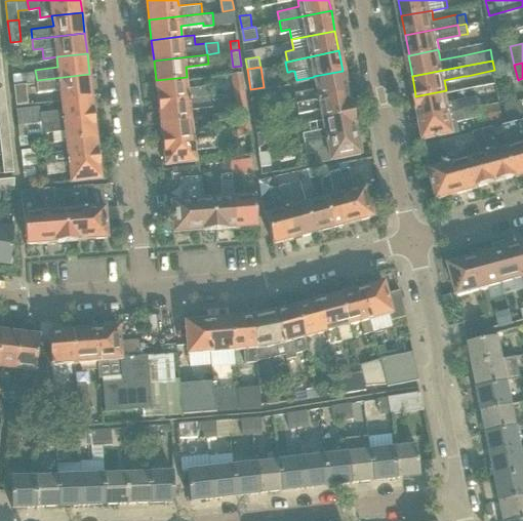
[(35,70),(13,73),(14,83),(37,80),(35,70)]
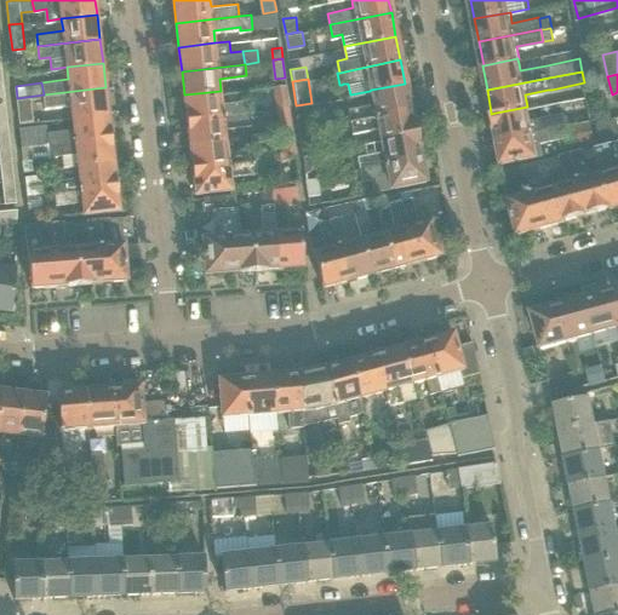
[(348,108),(350,119),(412,107),(407,82),(405,84),(371,90),(373,103),(348,108)]
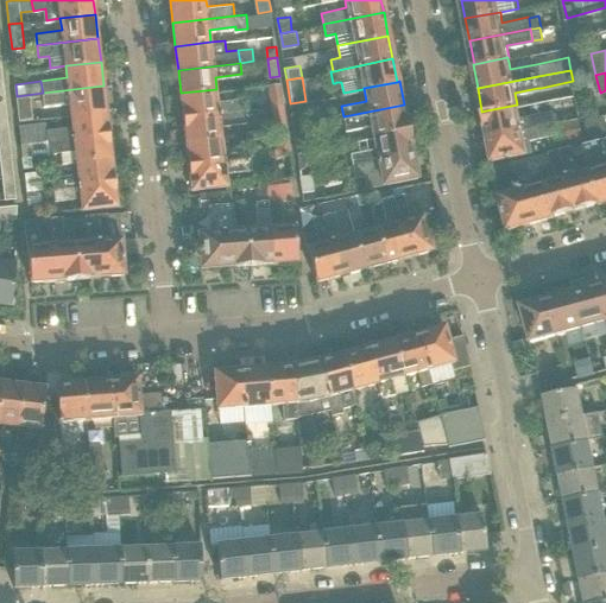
[(70,102),(71,113),(106,109),(103,86),(43,93),(44,105),(70,102)]
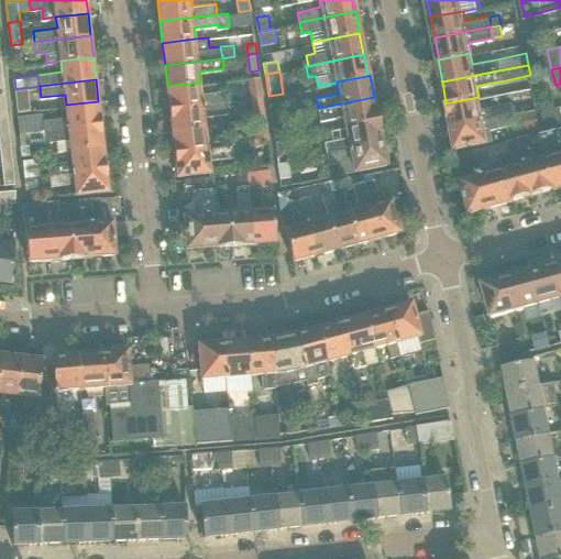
[(260,80),(250,81),(252,99),(263,98),(260,80)]
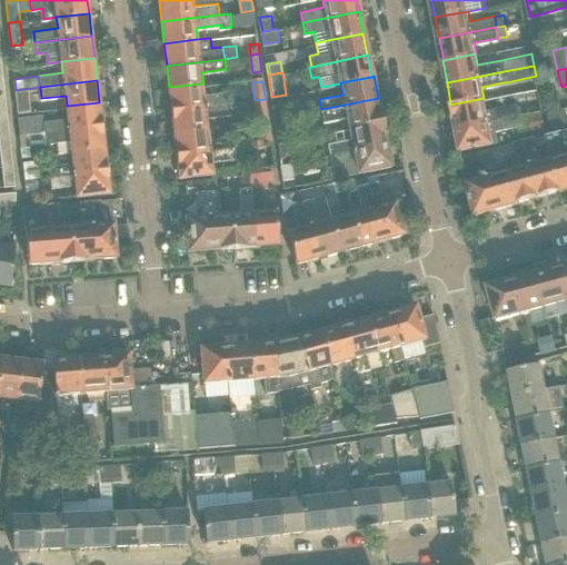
[(169,87),(171,110),(229,103),(228,90),(204,93),(202,83),(169,87)]
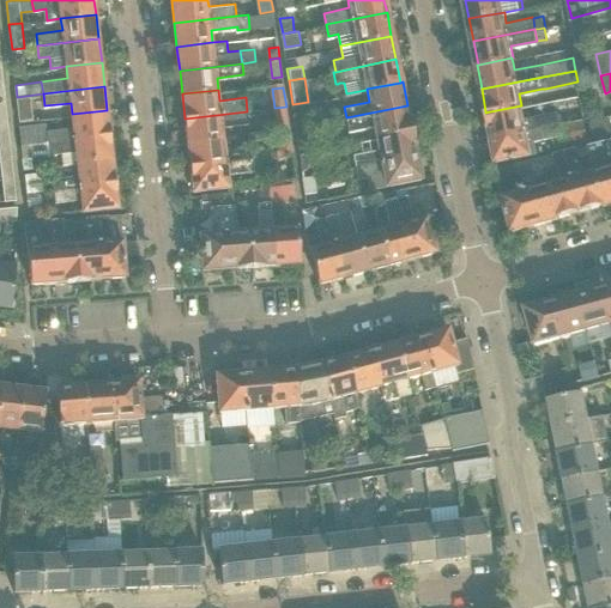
[(375,125),(376,135),(412,128),(407,105),(346,117),(349,131),(375,125)]
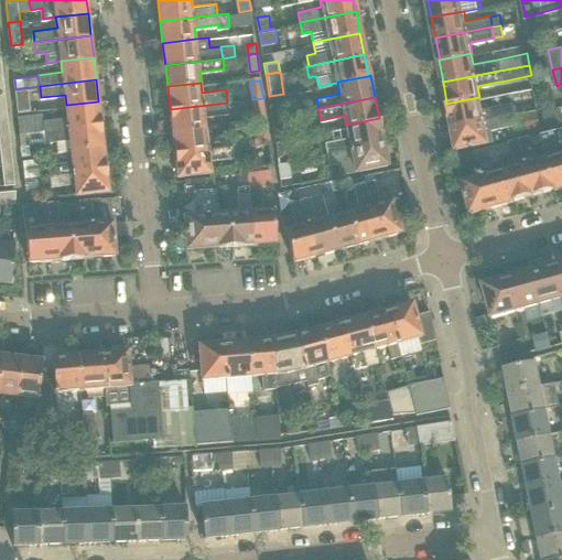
[(451,103),(446,104),(451,126),(501,115),(507,114),(516,112),(514,101),(505,104),(482,108),(481,103),(479,97),(451,103)]
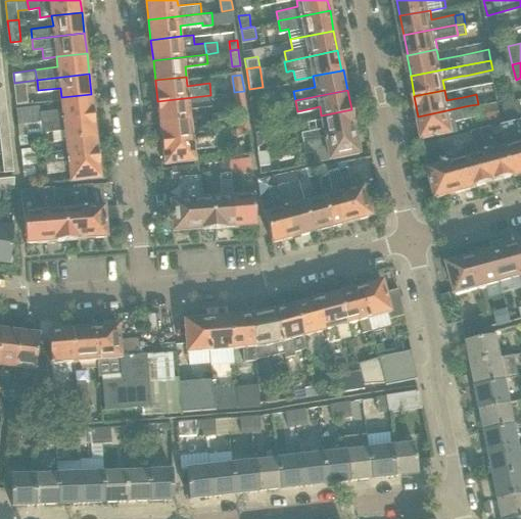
[(244,91),(234,92),(237,111),(246,110),(244,91)]
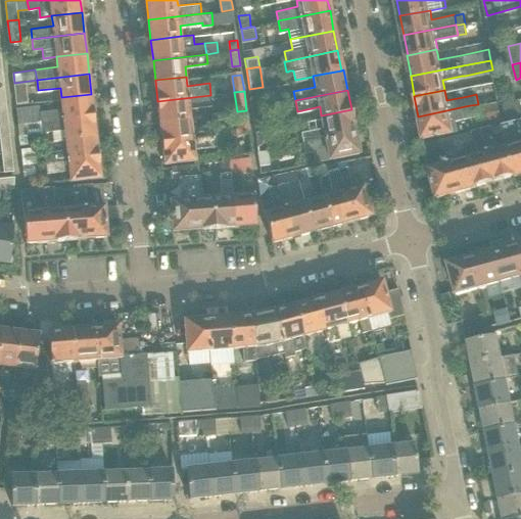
[(40,110),(41,121),(94,114),(91,94),(61,97),(62,108),(40,110)]
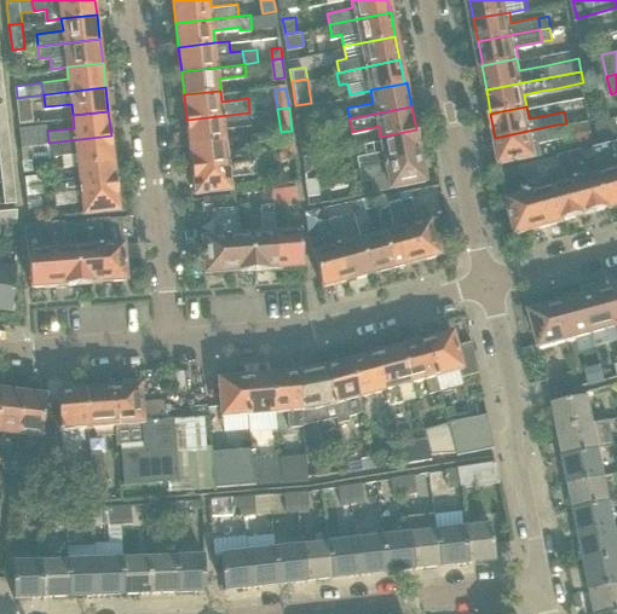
[(186,120),(190,143),(226,139),(225,127),(251,123),(249,113),(186,120)]
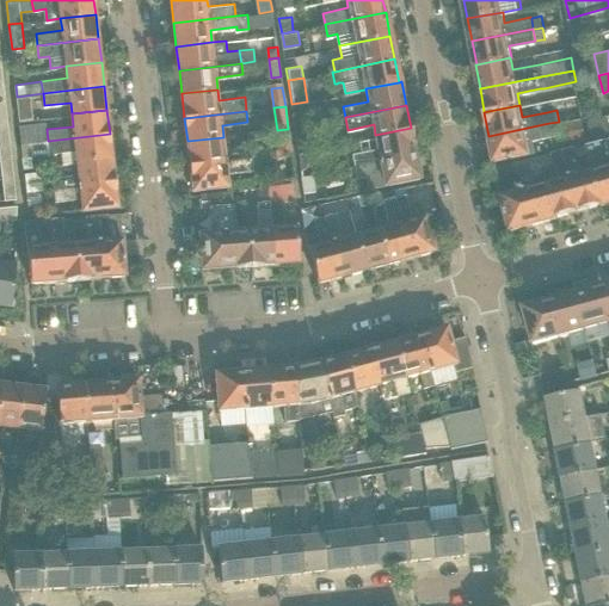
[(293,115),(295,128),(308,125),(307,112),(293,115)]
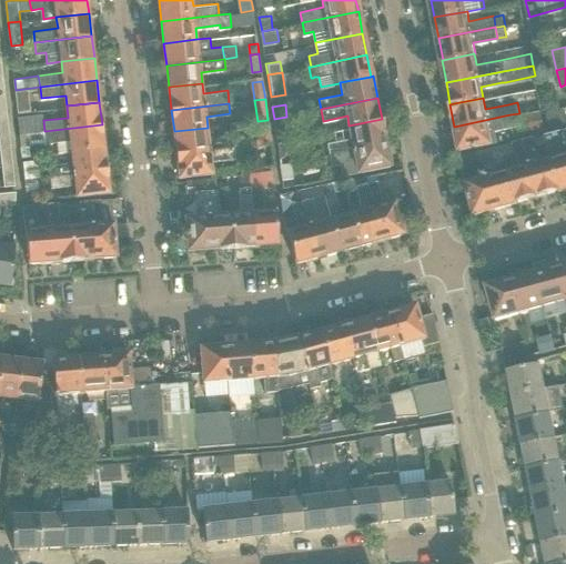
[(0,106),(0,127),(10,127),(8,107),(0,106)]
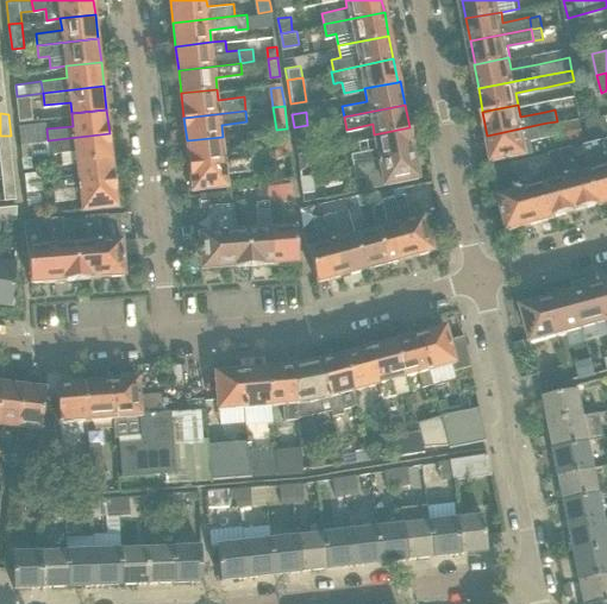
[(606,113),(588,118),(592,134),(606,131),(606,113)]
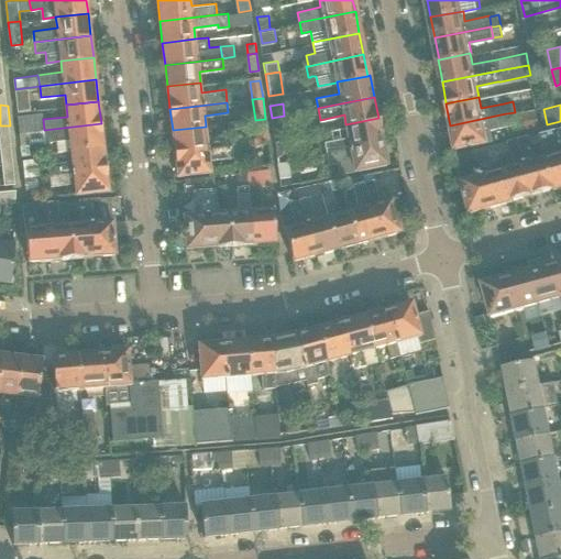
[(537,109),(523,111),(527,129),(540,127),(537,109)]
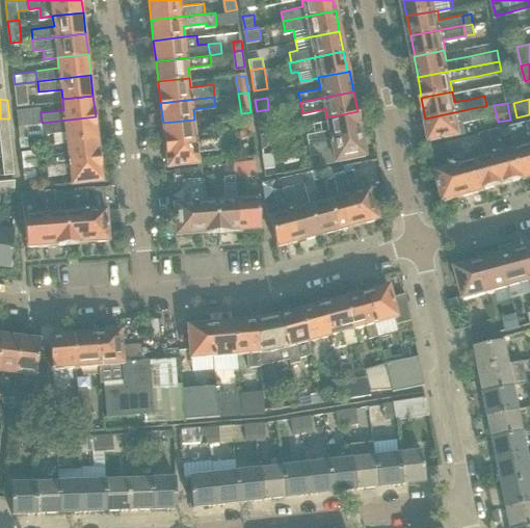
[(40,105),(18,108),(20,125),(42,123),(41,112),(40,105)]
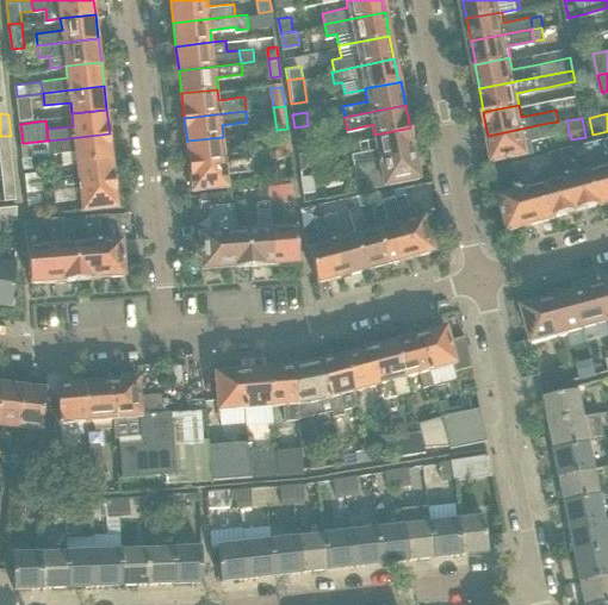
[(543,124),(488,136),(494,160),(516,155),(528,153),(526,139),(548,136),(551,135),(560,133),(558,122),(548,123),(543,124)]
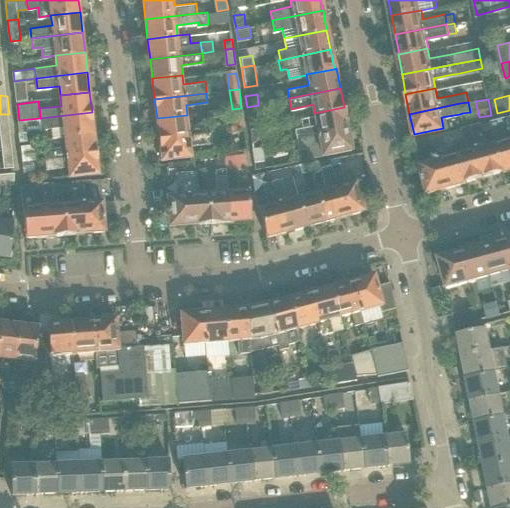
[(247,107),(250,126),(263,124),(260,107),(259,107),(258,105),(247,107)]
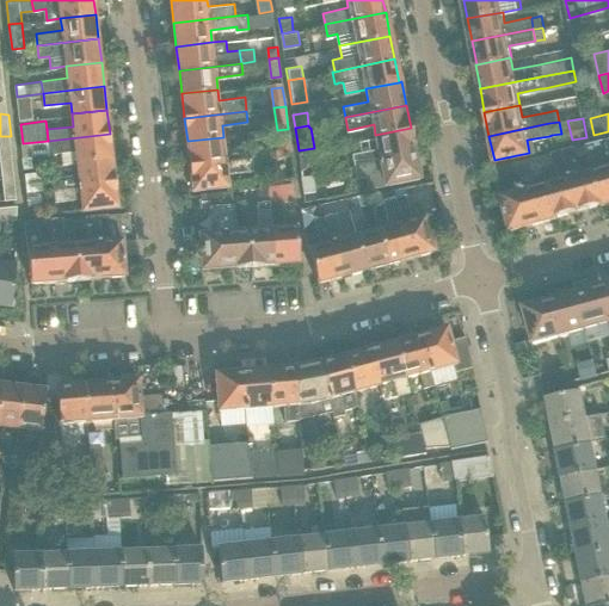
[(352,153),(355,164),(416,152),(411,128),(375,135),(379,148),(352,153)]
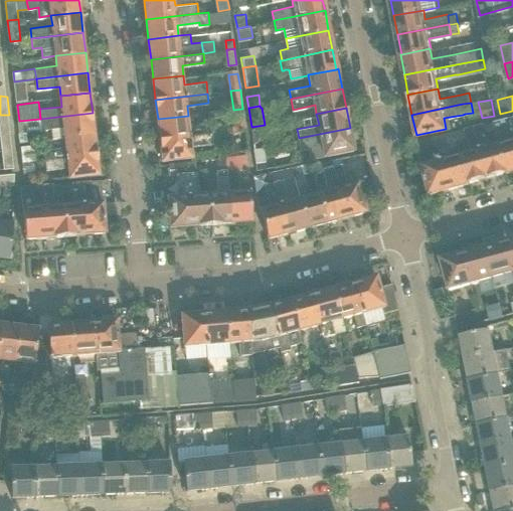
[(64,126),(65,136),(95,133),(93,113),(40,119),(41,129),(64,126)]
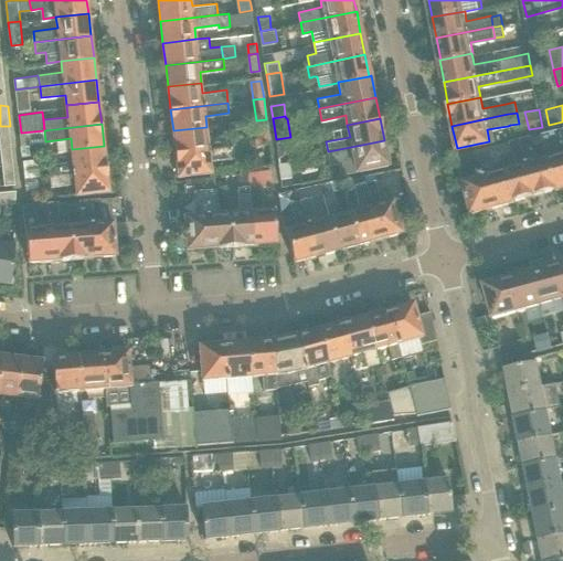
[(0,126),(0,146),(12,146),(10,126),(0,126)]
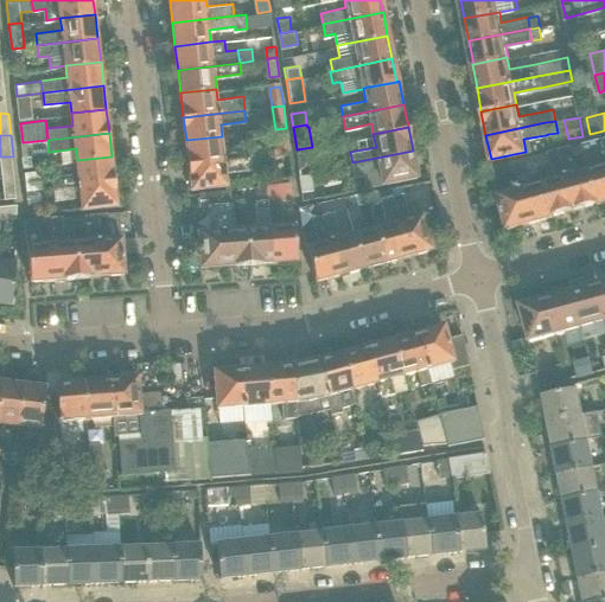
[(287,135),(278,136),(279,138),(279,145),(280,147),(280,152),(290,151),(287,136),(287,135)]
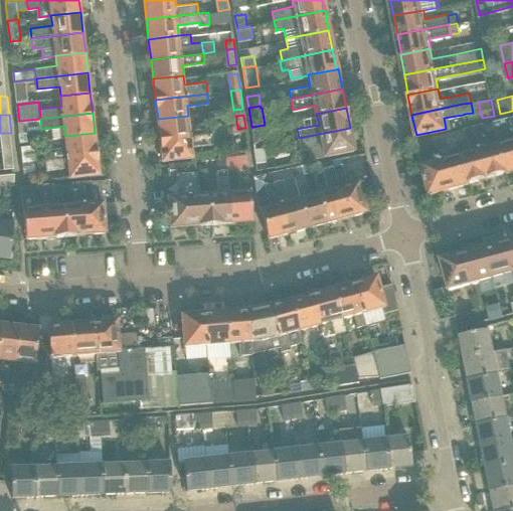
[(188,116),(158,119),(160,139),(212,133),(210,123),(194,125),(194,124),(194,123),(195,123),(195,122),(195,121),(194,120),(194,119),(194,118),(193,118),(193,117),(192,117),(192,116),(191,116),(190,116),(189,116),(188,116)]
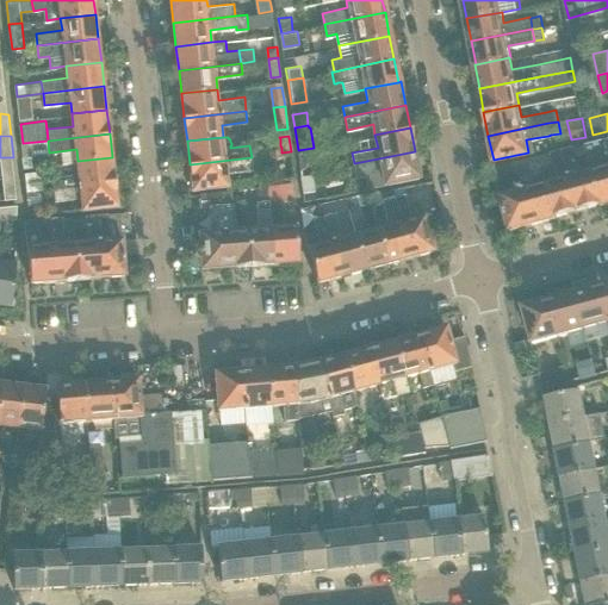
[(588,144),(594,168),(602,204),(607,201),(607,139),(588,144)]
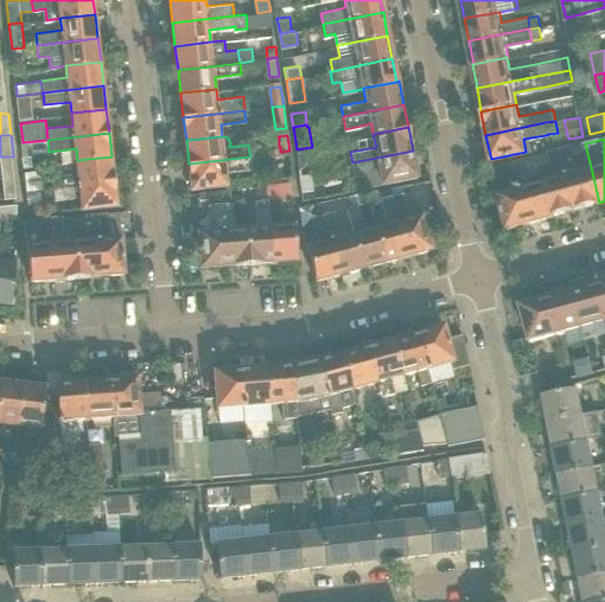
[(48,140),(23,142),(24,155),(49,152),(48,140)]
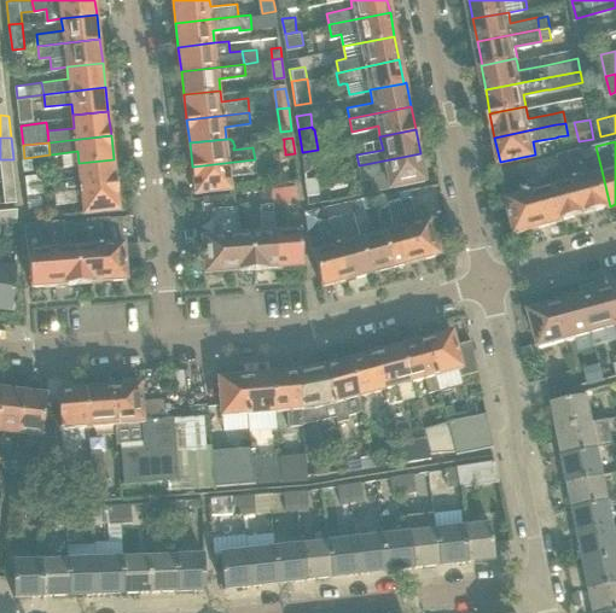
[(582,147),(571,150),(587,210),(609,205),(609,206),(610,206),(602,170),(590,173),(582,147)]
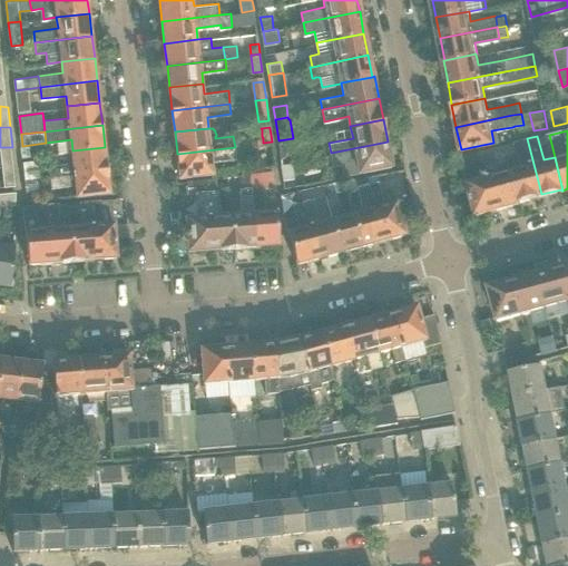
[(293,138),(280,140),(282,157),(294,149),(293,138)]
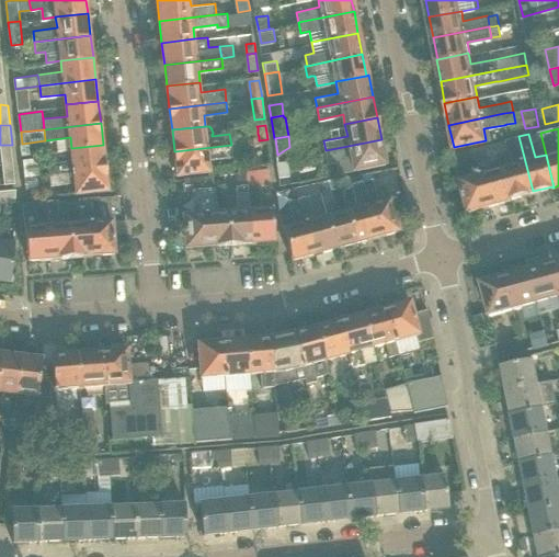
[(514,163),(504,166),(512,197),(533,191),(518,136),(508,139),(514,163)]
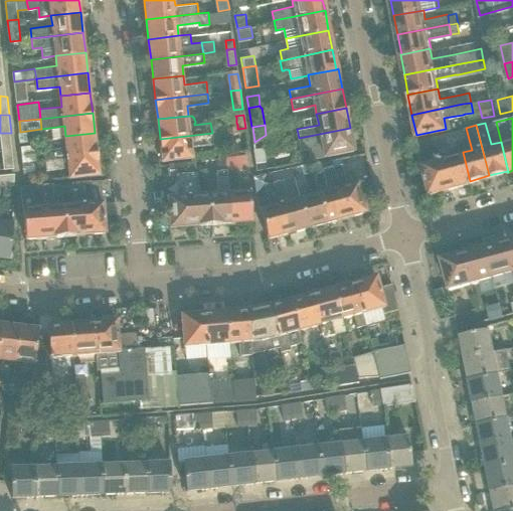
[(350,128),(299,138),(301,148),(309,147),(311,157),(325,154),(334,153),(354,149),(350,128)]
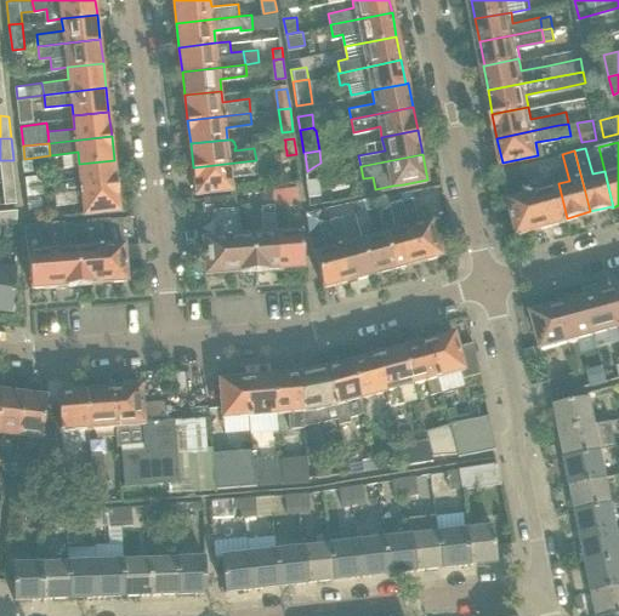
[(270,159),(256,160),(257,172),(271,170),(270,159)]
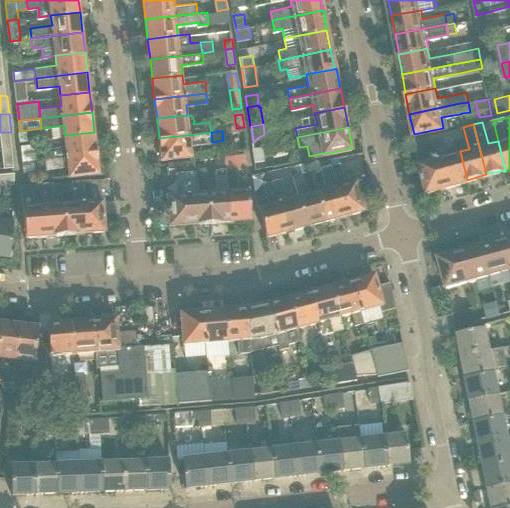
[(443,131),(434,133),(447,187),(467,181),(467,180),(460,151),(459,151),(459,153),(450,155),(443,131)]
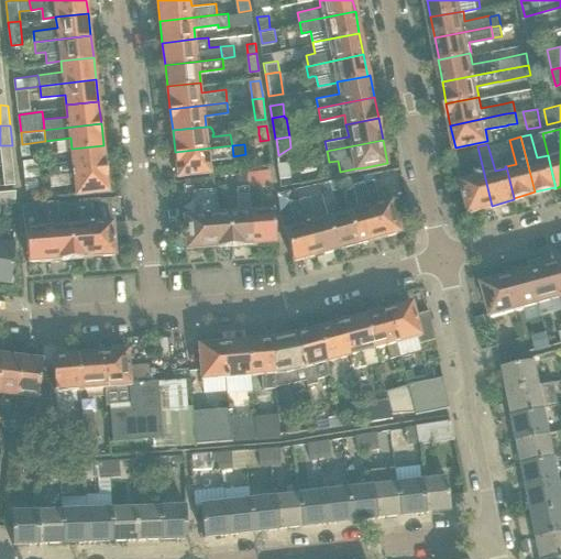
[(0,145),(0,148),(2,166),(14,165),(12,145),(0,145)]
